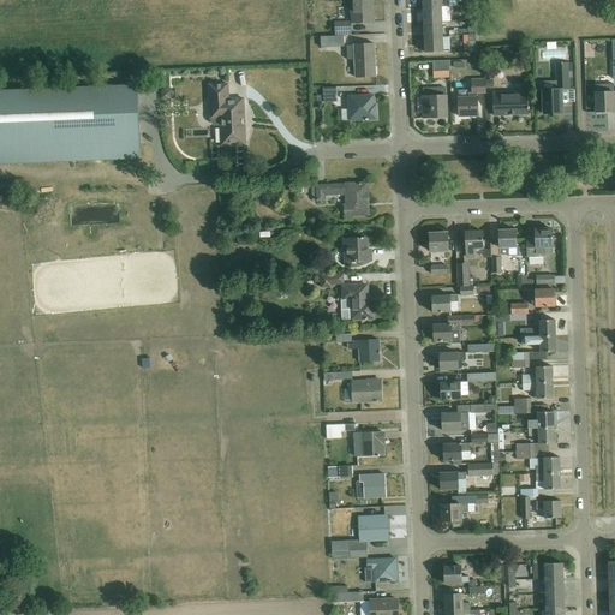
[(351,0),(352,23),(372,22),(372,4),(370,4),(369,0),(351,0)]
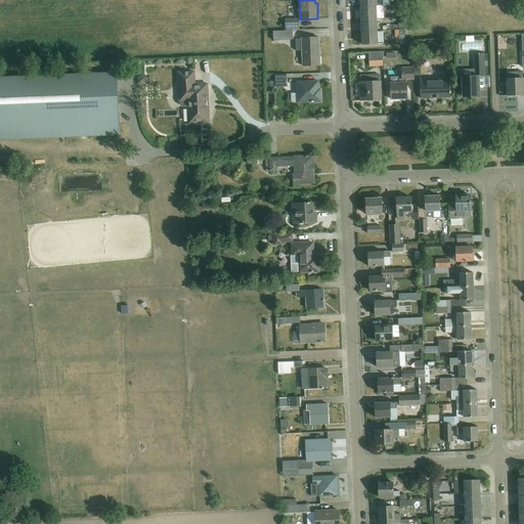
[(377,18),(376,5),(360,6),(360,18),(377,18)]
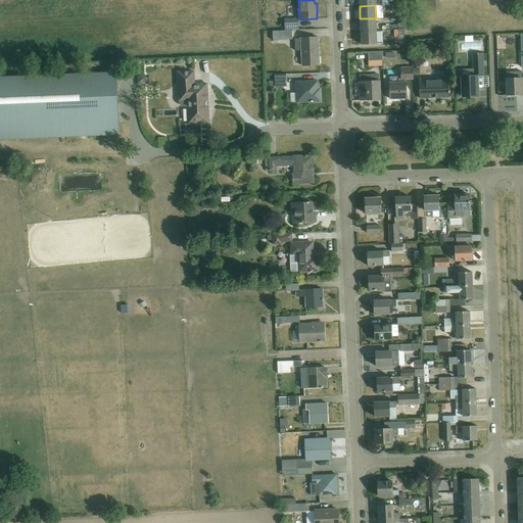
[(376,31),(376,18),(360,18),(361,32),(376,31)]
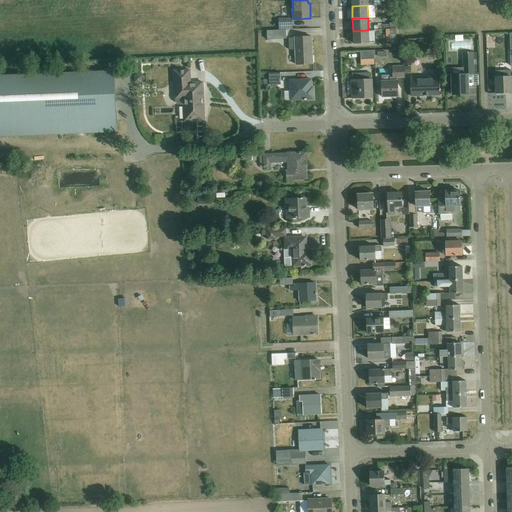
[(292,29),(292,25),(291,19),(279,19),(279,26),(279,29),(292,29)]
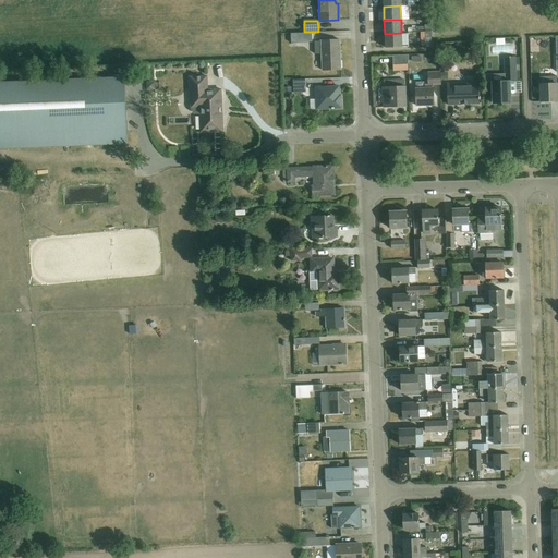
[(312,32),(296,33),(291,33),(291,44),(313,43),(312,32)]
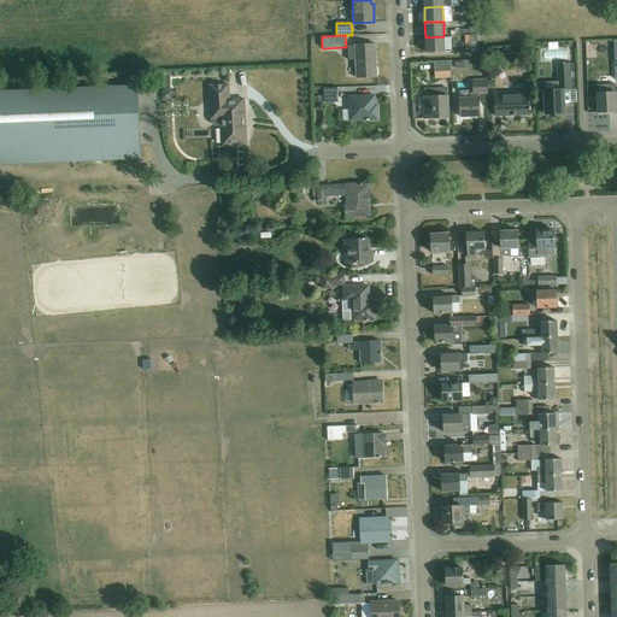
[(444,36),(425,37),(425,53),(445,52),(451,52),(451,37),(444,37),(444,36)]
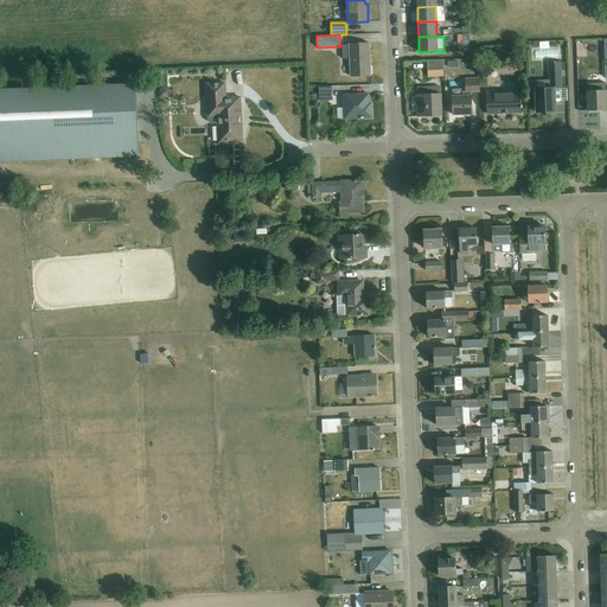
[(351,76),(370,76),(369,43),(349,44),(349,45),(343,45),(343,58),(350,58),(351,76)]
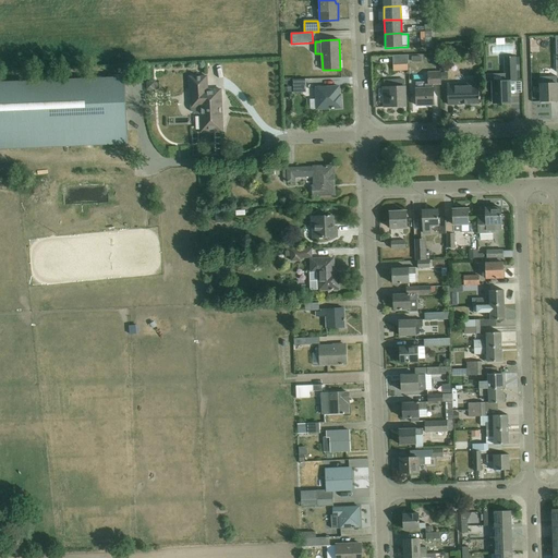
[(408,55),(392,56),(393,71),(408,70),(408,63),(408,55)]
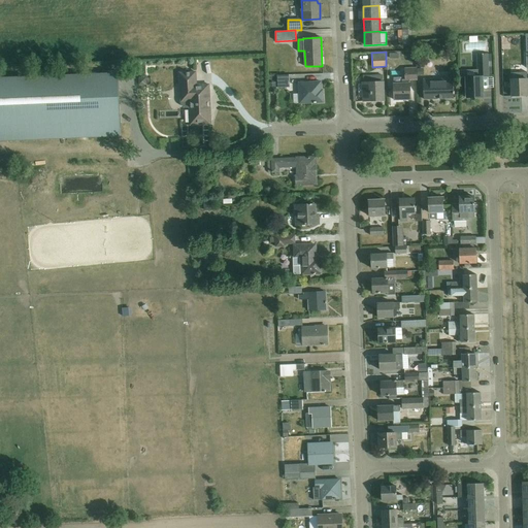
[(477,77),(466,77),(467,98),(484,97),(483,77),(489,77),(489,54),(476,54),(477,77)]
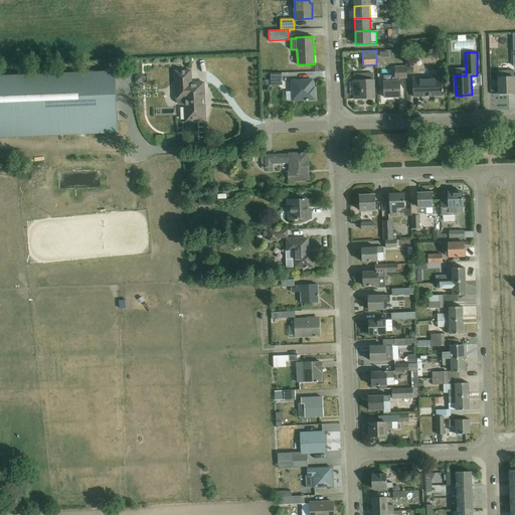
[(399,77),(406,77),(406,73),(406,72),(406,67),(405,66),(395,66),(395,77),(392,77),(392,81),(384,81),(385,98),(400,98),(399,77)]
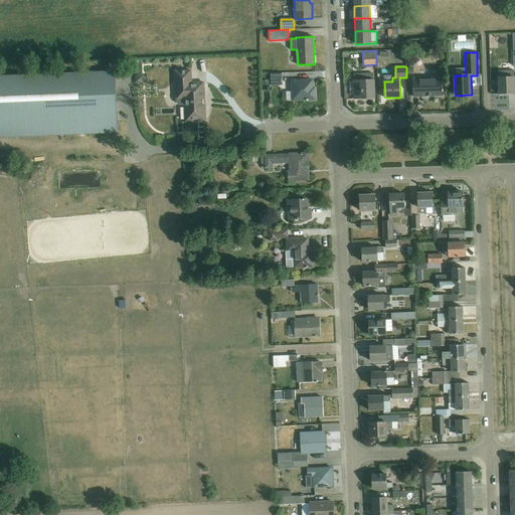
[(0,136),(119,131),(116,70),(0,75),(0,136)]
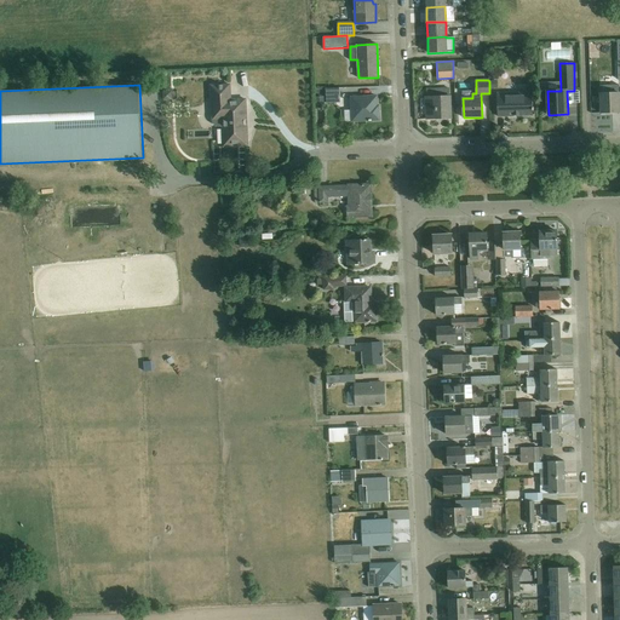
[(619,85),(600,86),(600,95),(601,114),(619,113),(619,87),(619,85)]
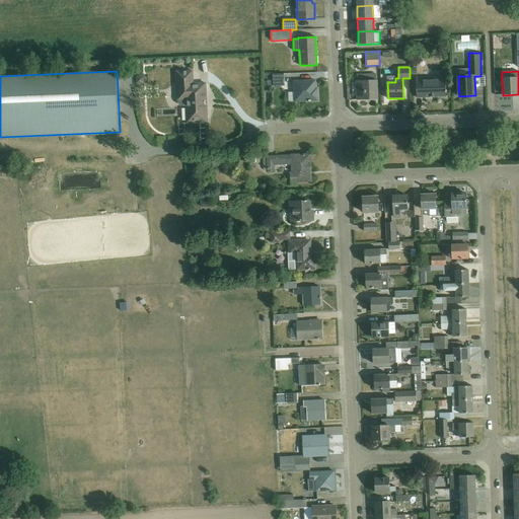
[(206,84),(193,84),(193,72),(176,73),(177,88),(179,90),(179,95),(178,96),(177,98),(176,100),(177,102),(178,104),(180,106),(181,106),(184,107),(187,107),(187,124),(207,123),(206,84)]
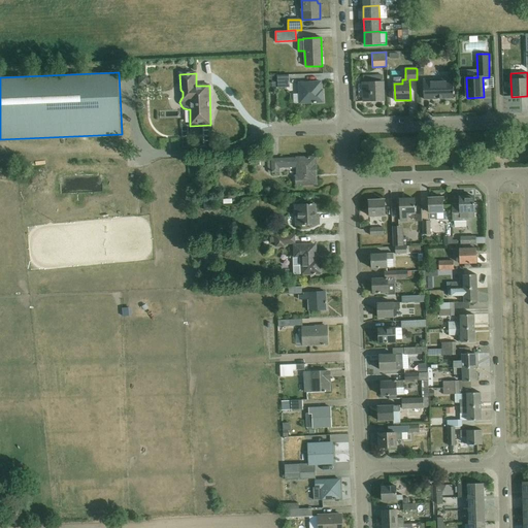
[(278,81),(278,89),(290,88),(289,75),(277,75),(278,81)]
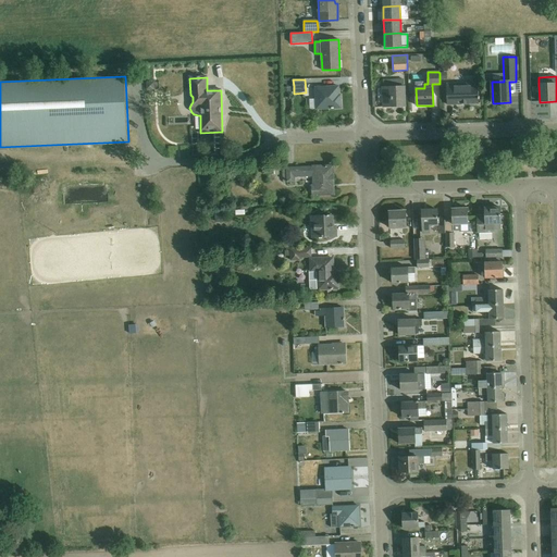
[(383,88),(378,88),(379,102),(383,102),(383,108),(405,107),(404,87),(404,81),(382,82),(383,88)]
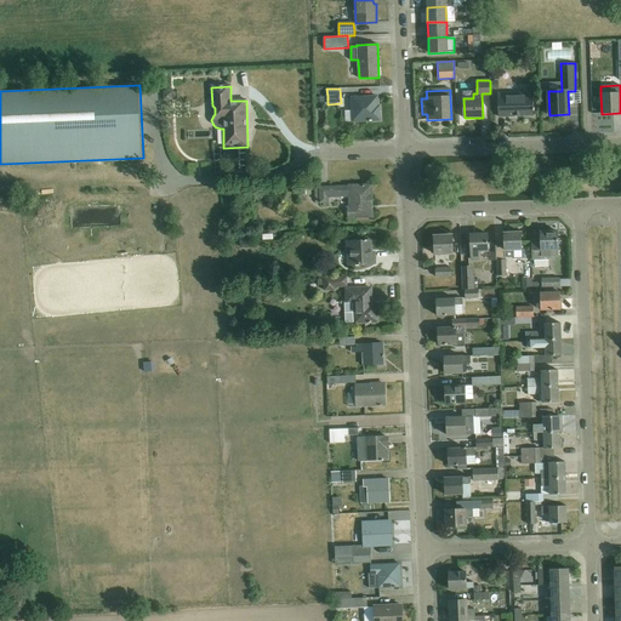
[(499,117),(534,115),(533,93),(497,95),(499,117)]
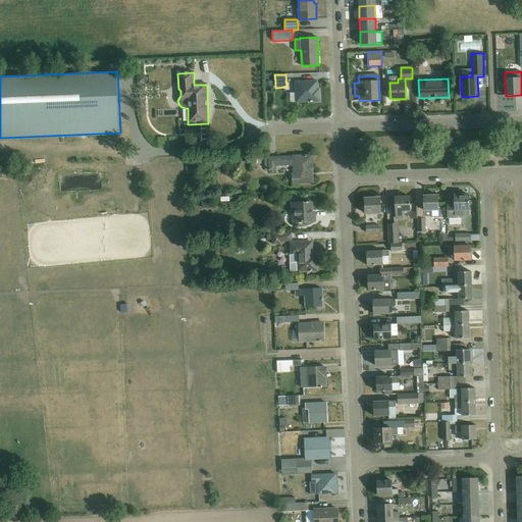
[(296,92),(291,93),(291,102),(297,101),(297,103),(320,102),(319,93),(317,93),(317,82),(296,82),(296,92)]
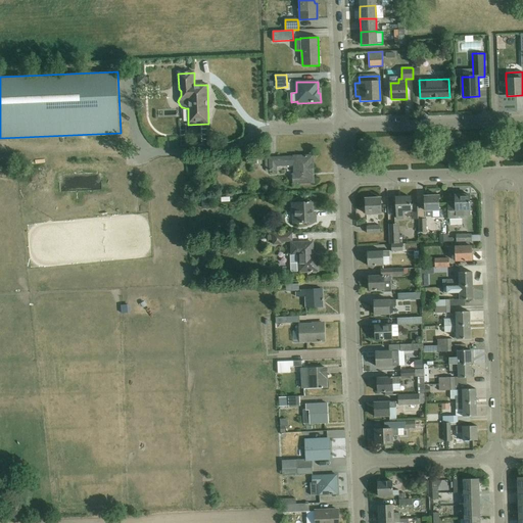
[(183,123),(183,107),(175,107),(175,124),(183,123)]
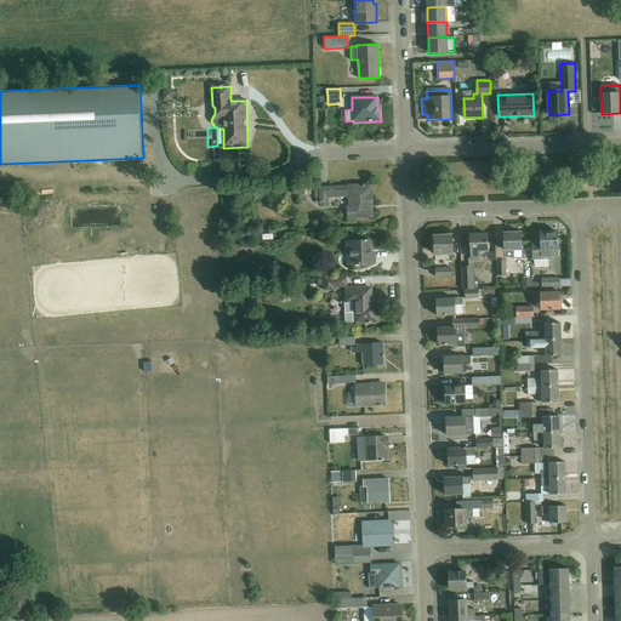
[(349,187),(329,188),(320,188),(320,204),(329,204),(329,198),(349,197),(351,209),(347,209),(348,218),(369,217),(369,205),(372,204),(371,186),(349,186),(349,187)]
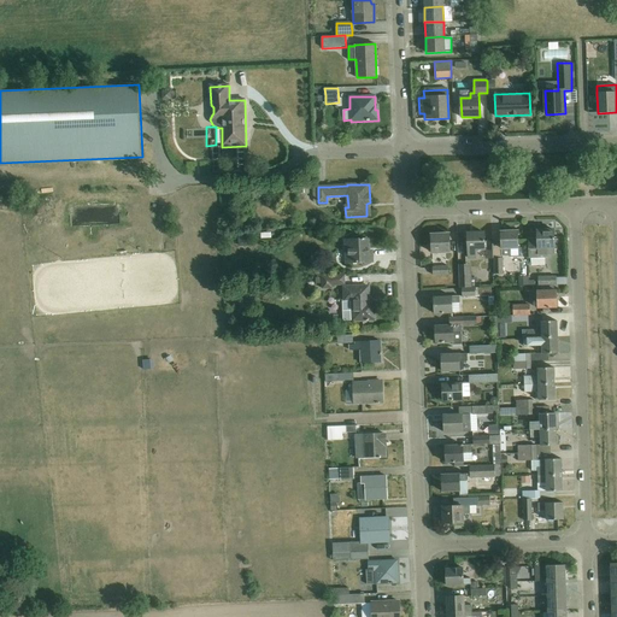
[(536,230),(538,238),(527,238),(528,258),(547,257),(547,256),(554,254),(554,230),(536,230)]
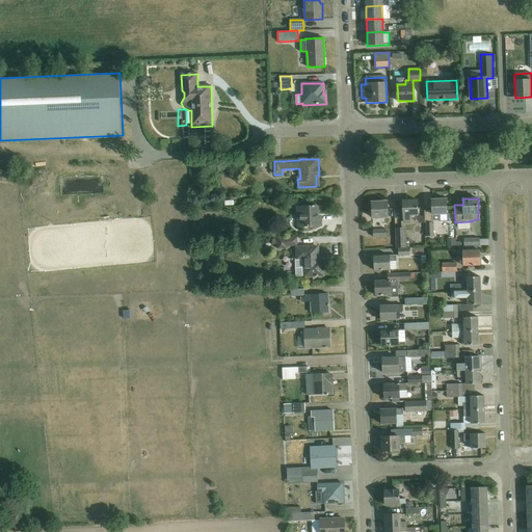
[(449,214),(448,214),(447,200),(431,201),(432,215),(432,221),(441,220),(441,221),(450,221),(449,214)]
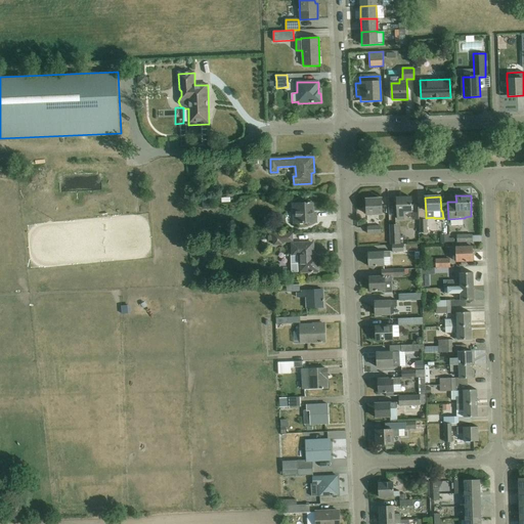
[(403,213),(411,212),(411,198),(397,199),(397,220),(403,219),(403,213)]
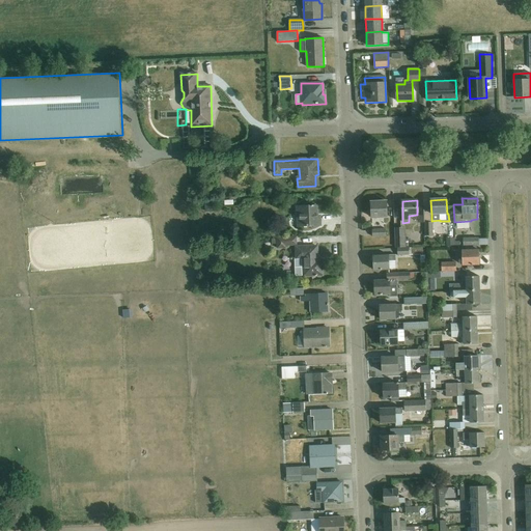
[(371,218),(387,217),(386,201),(371,202),(371,218)]
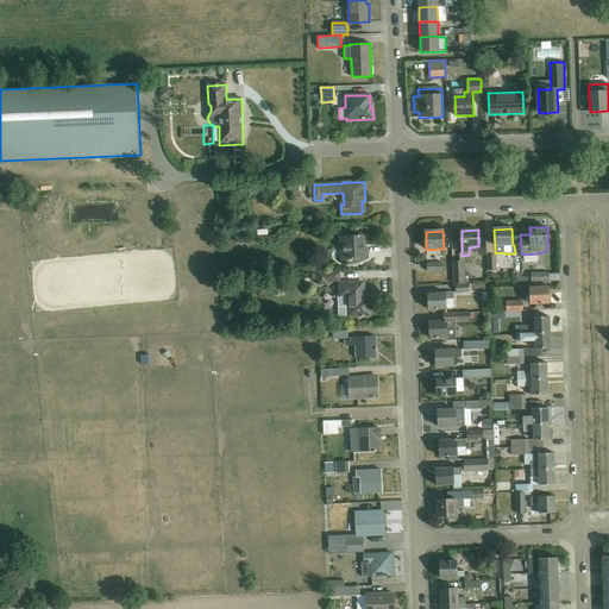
[(239,239),(237,232),(228,234),(231,242),(239,239)]
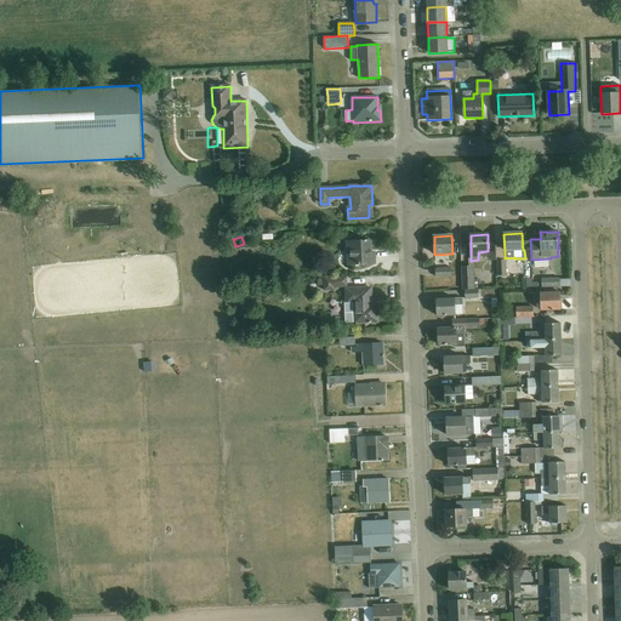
[(370,241),(348,243),(348,266),(375,265),(375,256),(371,256),(370,241)]
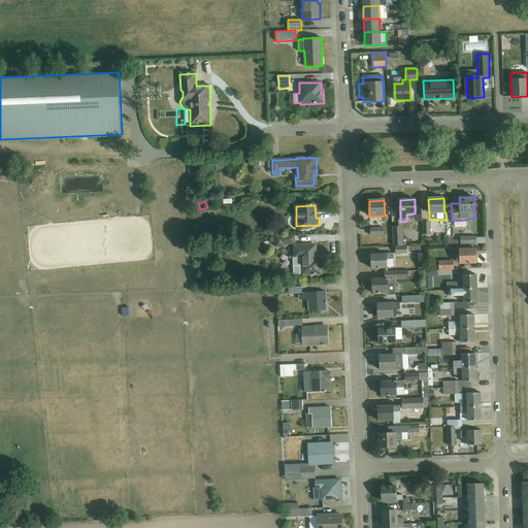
[(403,245),(402,227),(392,228),(393,246),(403,245)]
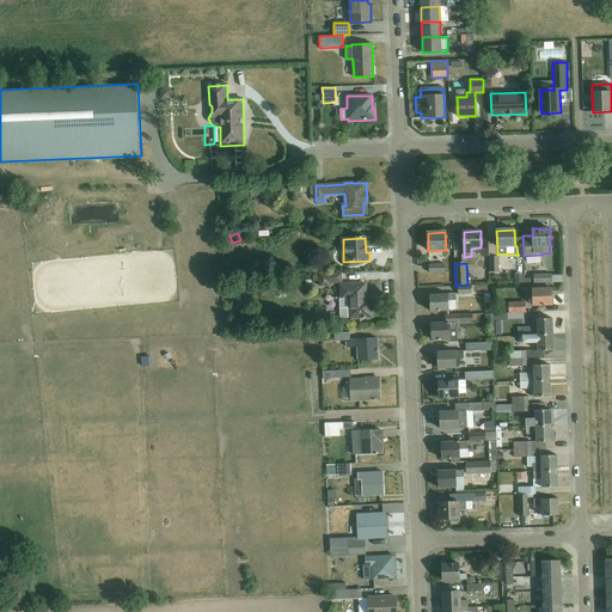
[(325,283),(342,283),(342,274),(319,275),(319,286),(325,286),(325,283)]
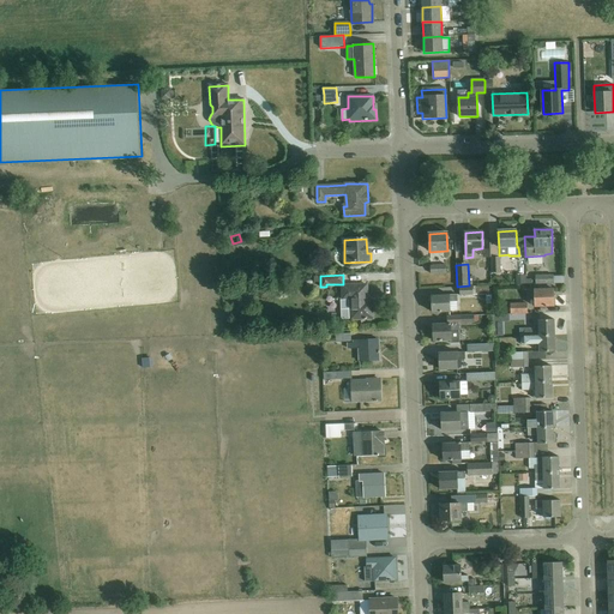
[(343,287),(344,299),(341,300),(341,319),(351,319),(362,319),(373,319),(372,302),(368,302),(367,286),(343,287)]
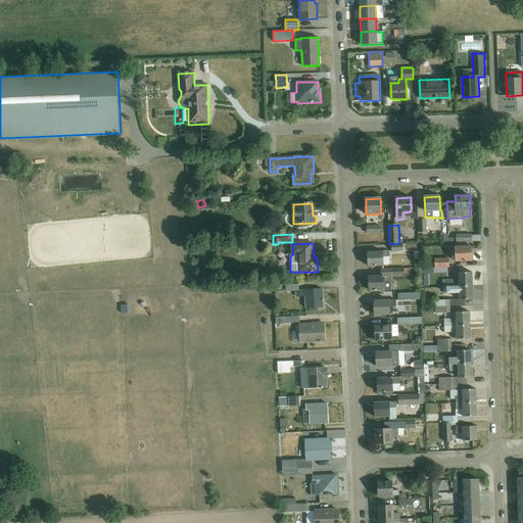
[(456,262),(472,262),(471,246),(448,247),(448,253),(456,253),(456,262)]
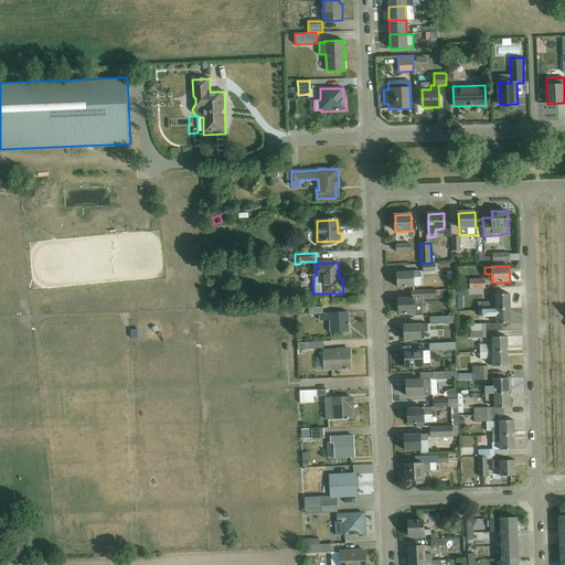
[(414,272),(397,273),(398,288),(414,287),(414,286),(414,278),(420,277),(420,272),(414,272)]
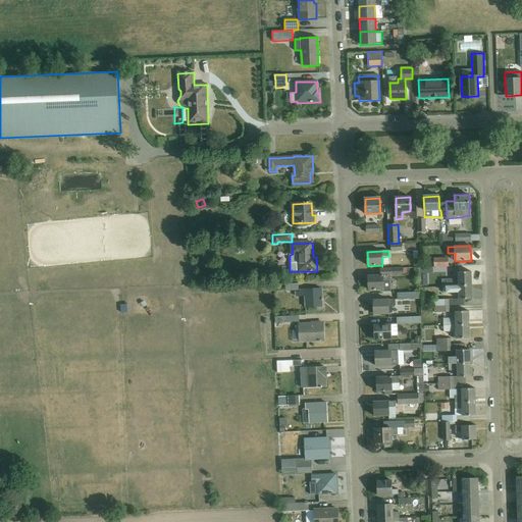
[(282,252),(274,253),(275,261),(283,260),(282,252)]
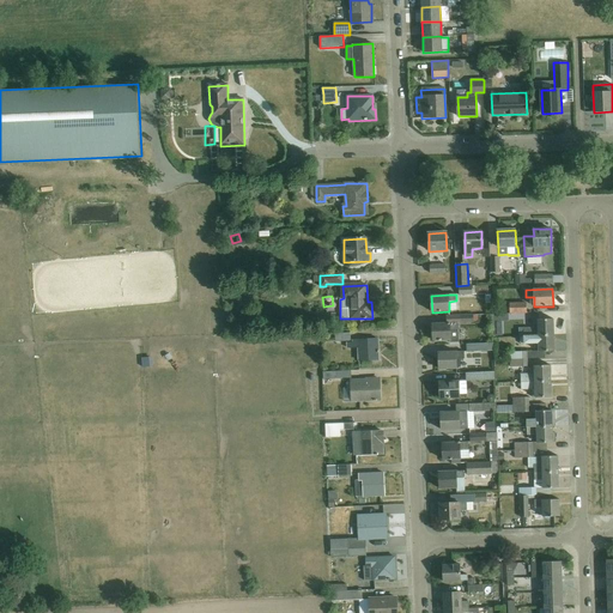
[(510,315),(527,314),(527,304),(510,304),(510,315)]
